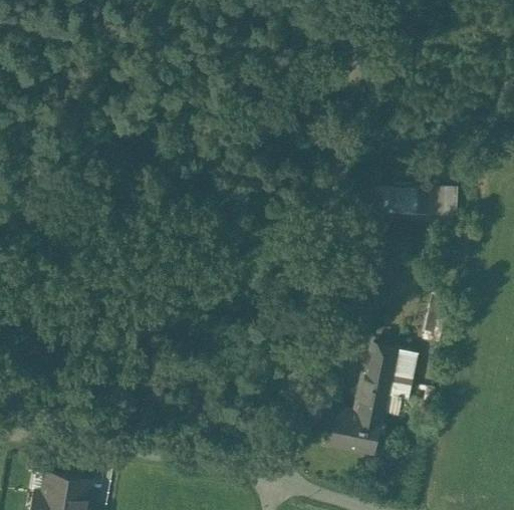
[(456,193),(364,189),(363,213),(455,217),(456,193)]
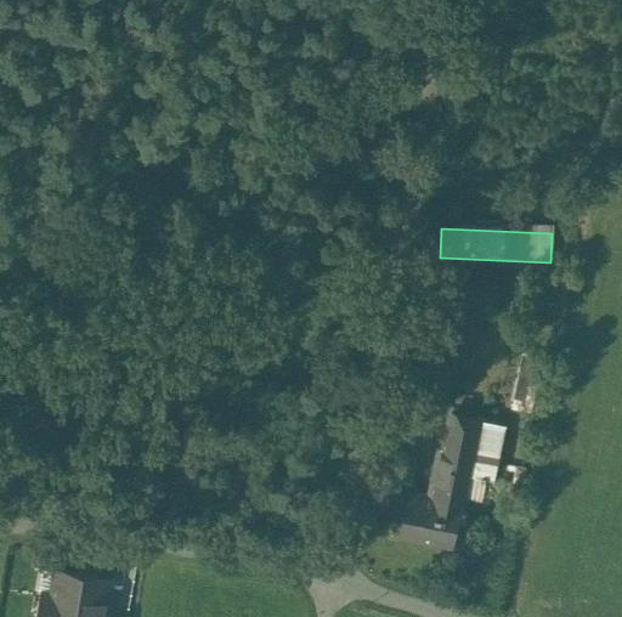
[(539,375),(520,372),(512,409),(531,414),(539,375)]
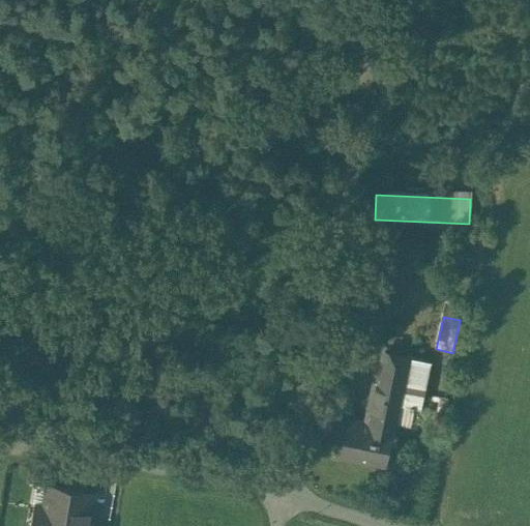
[(370,426),(391,430),(395,406),(421,411),(431,363),(384,354),(378,386),(376,386),(370,415),(372,416),(370,426)]
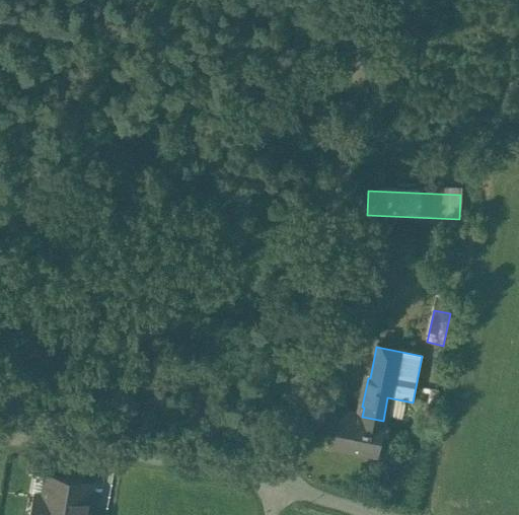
[(383,421),(362,417),(340,414),(332,450),(352,453),(352,452),(378,457),(385,422),(383,421)]
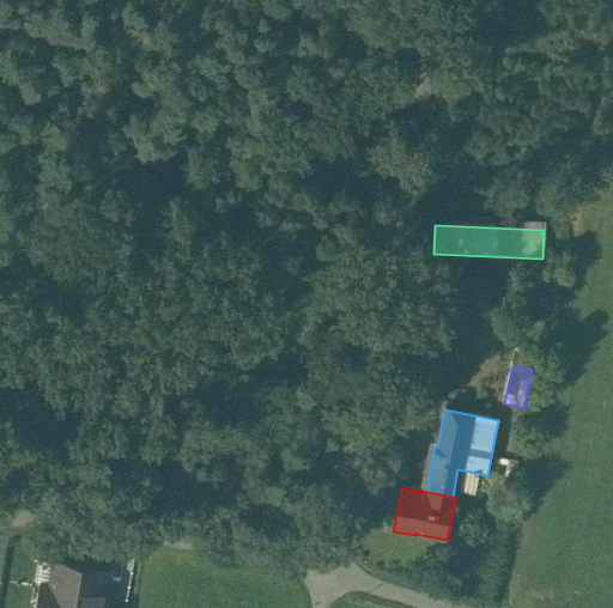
[(503,536),(493,535),(490,555),(499,557),(503,536)]
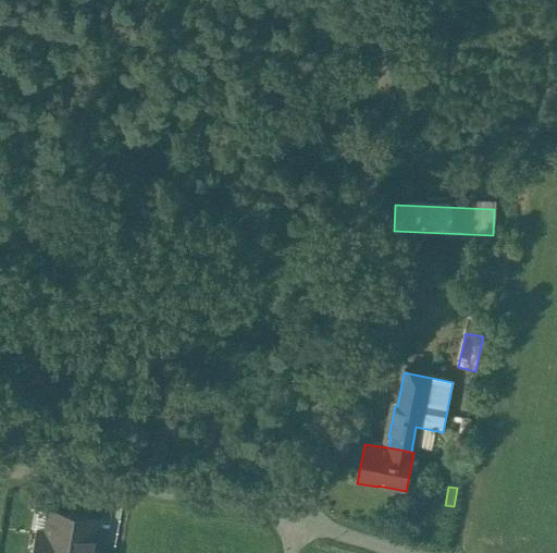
[(93,552),(97,521),(52,514),(44,552),(93,552)]
